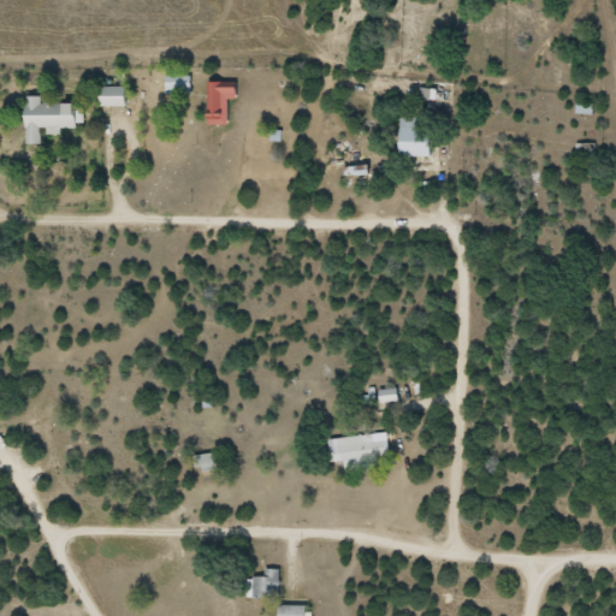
[(191,76),(166,76),(166,94),(191,94),(191,76)]
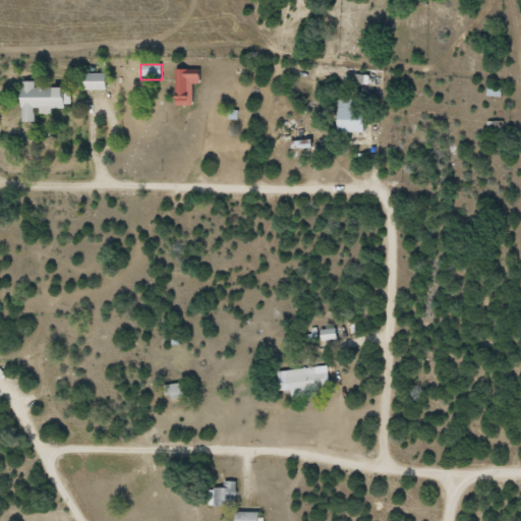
[(200,82),(200,69),(177,69),(177,106),(193,106),(193,82),(200,82)]
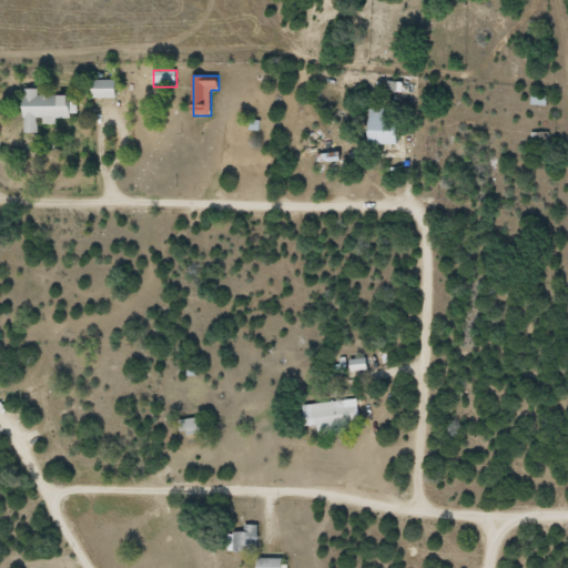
[(94,99),(118,99),(118,80),(94,80),(94,99)]
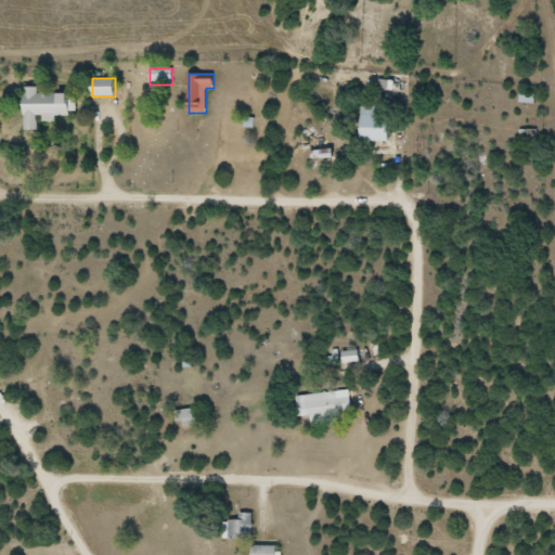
[(38,129),(38,114),(69,115),(69,93),(38,93),(38,87),(25,87),(24,129),(38,129)]
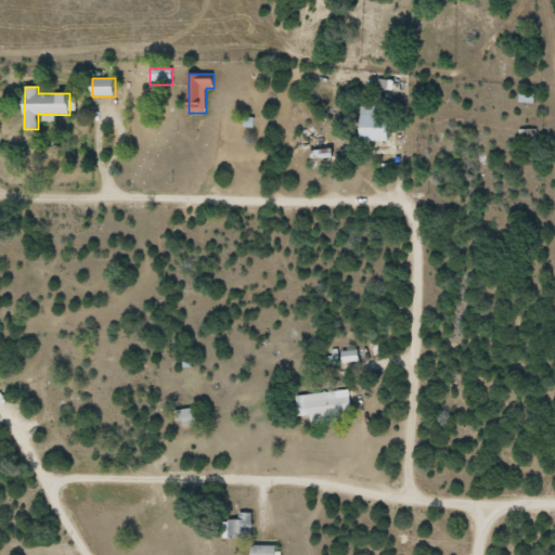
[(378,105),(362,105),(361,141),(389,141),(389,114),(378,114),(378,105)]
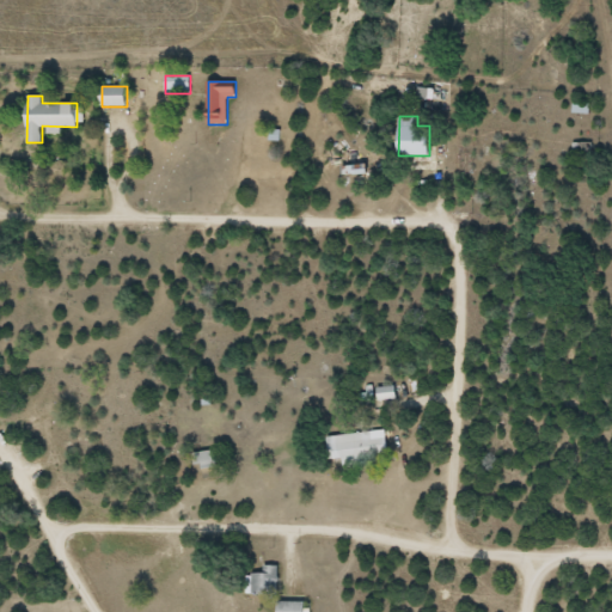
[(377,398),(396,398),(396,385),(377,386),(377,398)]
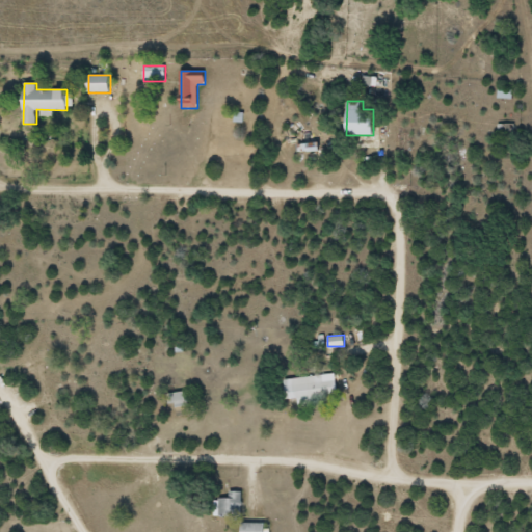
[(283,378),(285,398),(297,397),(298,403),(315,402),(315,395),(336,393),(335,380),(322,380),(322,375),(283,378)]
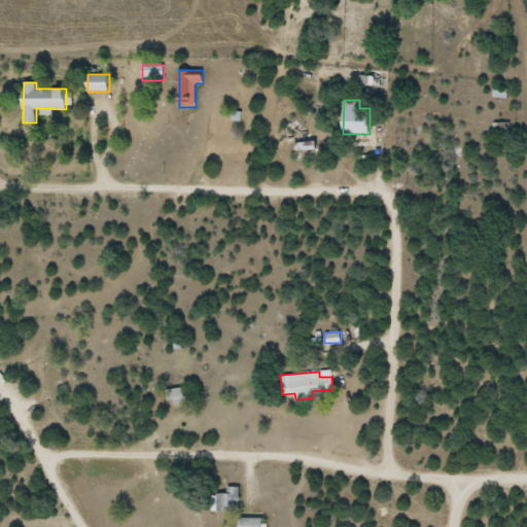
[(187,402),(187,388),(168,388),(168,402),(187,402)]
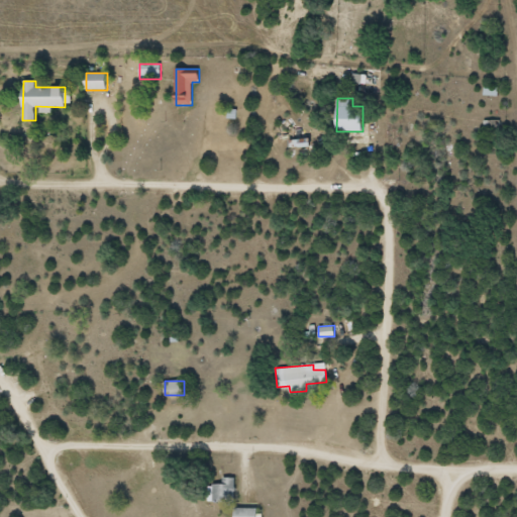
[(210,483),(210,501),(234,501),(234,477),(220,477),(220,483),(210,483)]
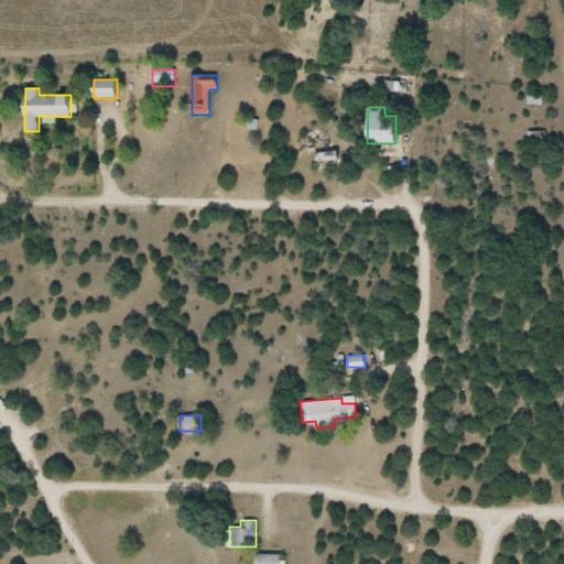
[(255,563),(280,563),(281,553),(256,553),(255,563)]
